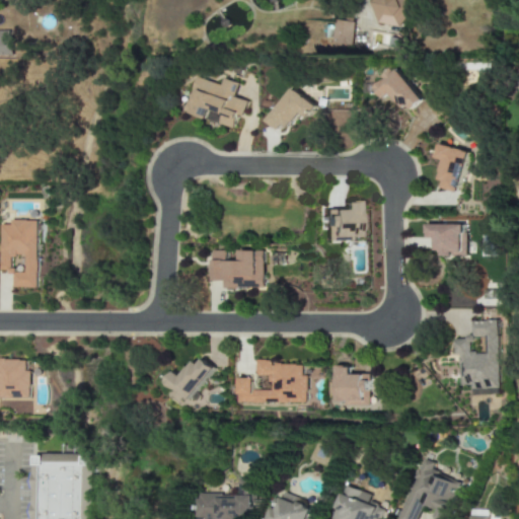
[(408,0),(375,0),(375,23),(408,25),(408,0)]
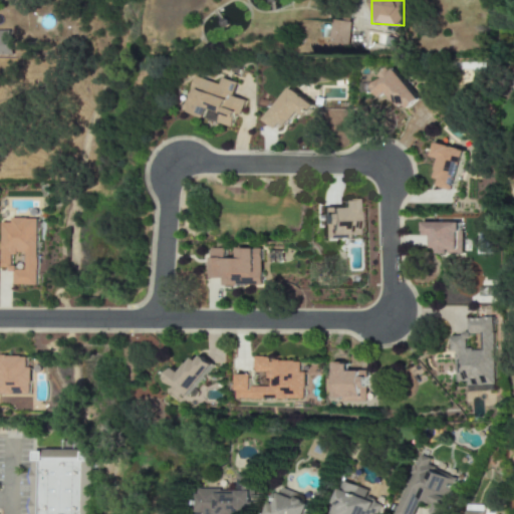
[(351,21),(333,19),(330,42),(348,44),(351,21)]
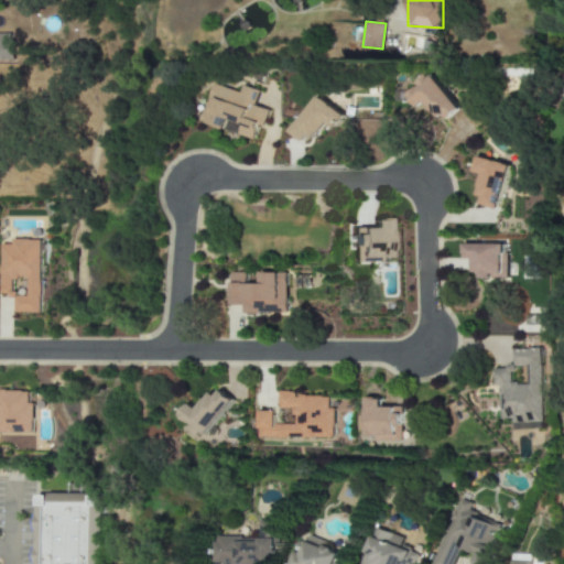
[(0,60),(13,60),(13,35),(0,34),(0,60)]
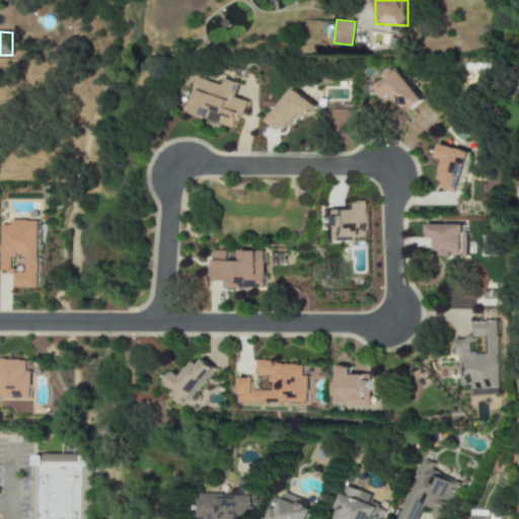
[(413,110),(423,100),(391,66),(379,77),(383,80),(374,88),(384,98),(389,94),(402,107),(406,104),(413,110)]
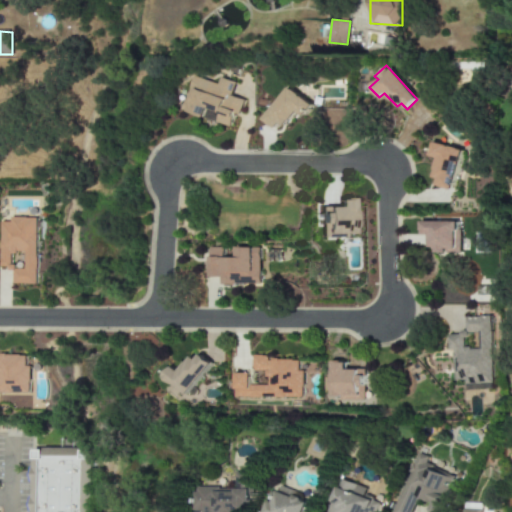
[(234,126),(242,99),(232,96),(236,82),(221,77),(219,83),(195,76),(185,112),(234,126)]
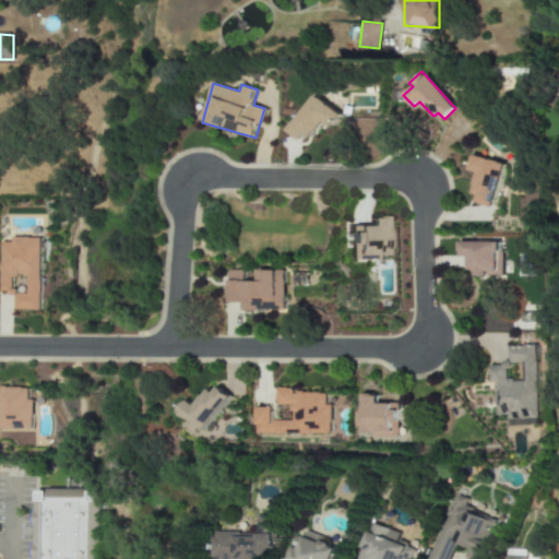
[(288,130),(305,143),(323,120),(332,128),(342,115),(317,95),(288,130)]
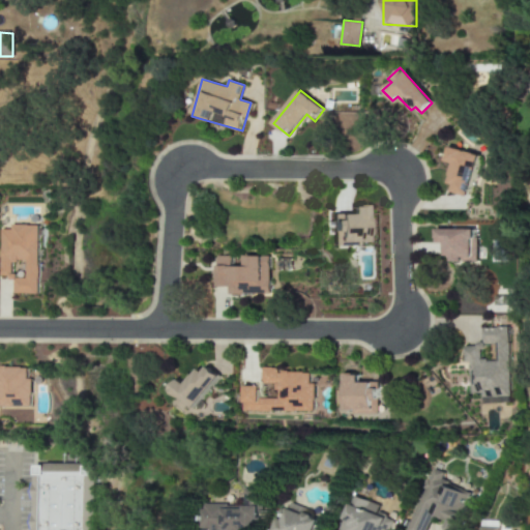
[(448,192),(468,196),(478,154),(448,147),(445,162),(455,164),(448,192)]
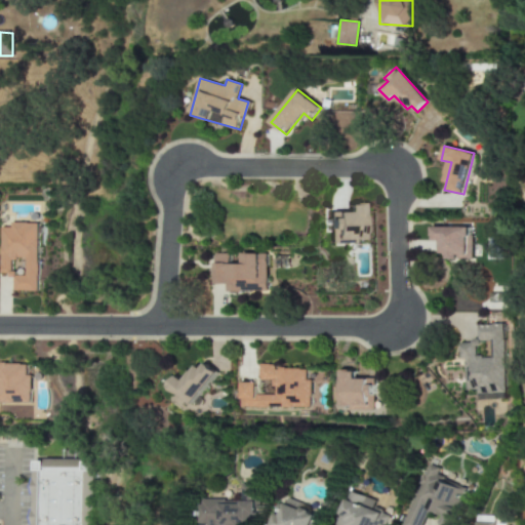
[(360,203),(347,203),(347,212),(328,212),(329,241),(361,240),(360,203)]
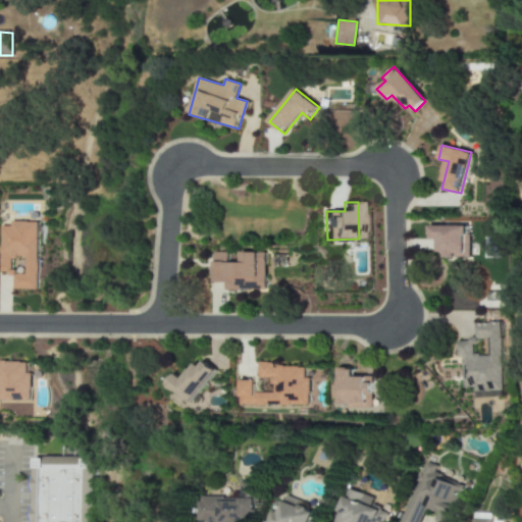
[(13,290),(38,290),(39,222),(11,221),(11,226),(1,225),(0,273),(14,273),(13,290)]
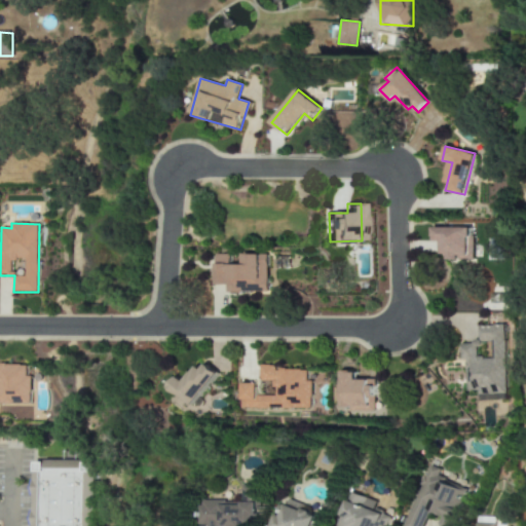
[(472,259),(472,228),(434,227),(433,241),(441,241),(441,258),(472,259)]
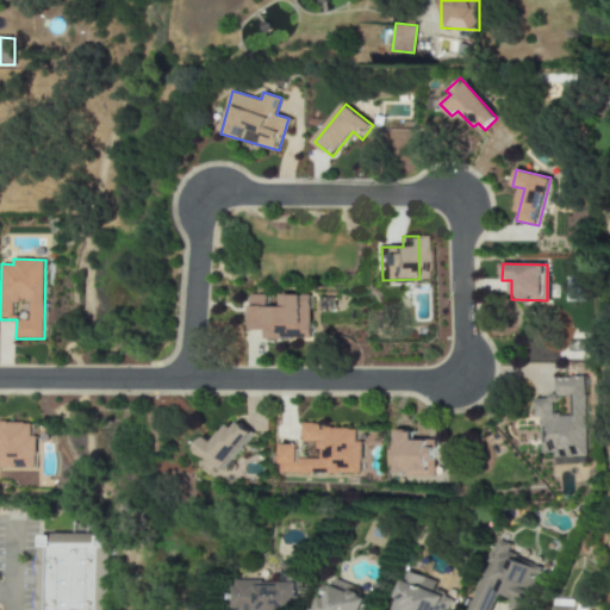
[(310,340),(311,294),(282,294),(282,306),(268,306),(268,294),(251,294),(251,312),(247,312),(247,330),(262,330),(262,338),(310,340)]
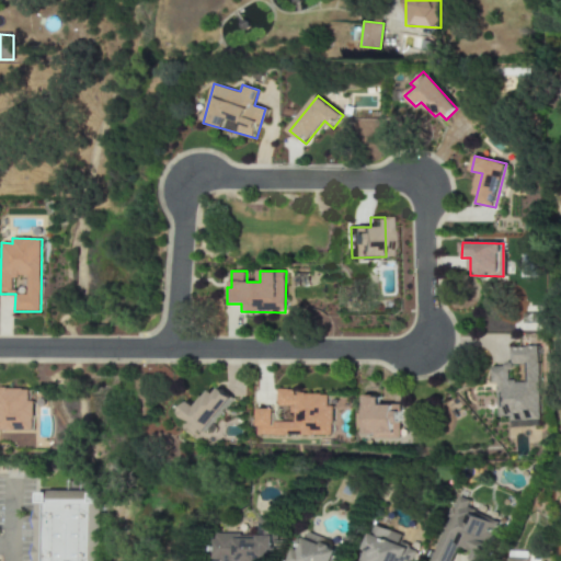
[(540,331),(541,312),(513,312),(512,330),(540,331)]
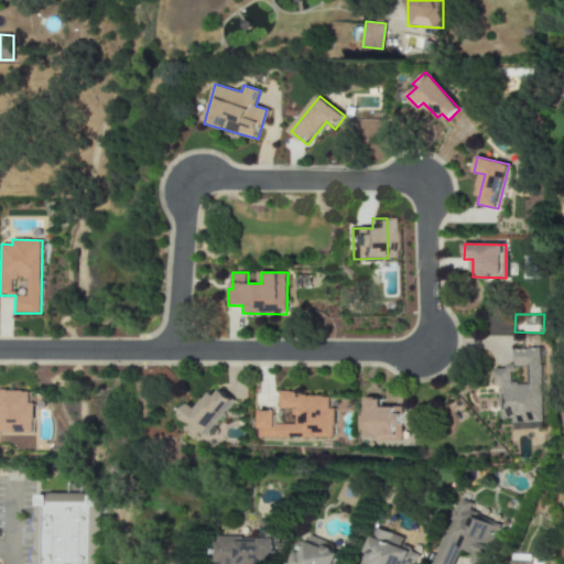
[(541,427),(539,348),(512,349),(512,366),(525,366),(527,383),(511,383),(510,368),(492,368),(494,384),(499,384),(500,419),(512,419),(512,427),(541,427)]
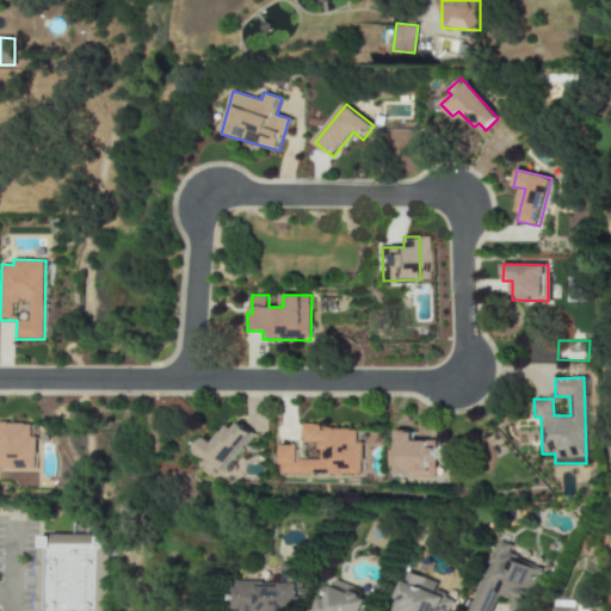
[(221,474),(253,434),(235,419),(215,444),(207,437),(195,452),(221,474)]
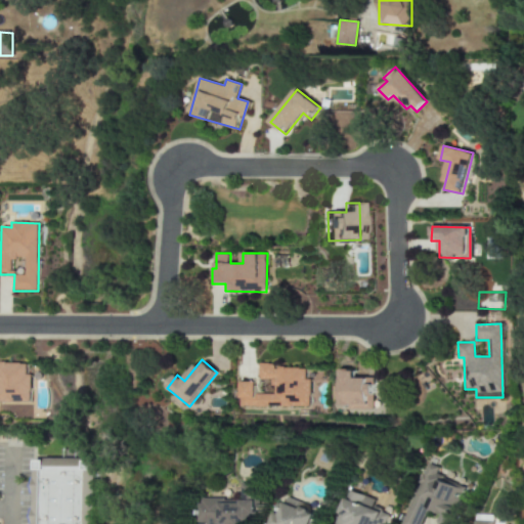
[(0,402),(31,402),(31,375),(27,375),(27,363),(0,363),(0,402)]
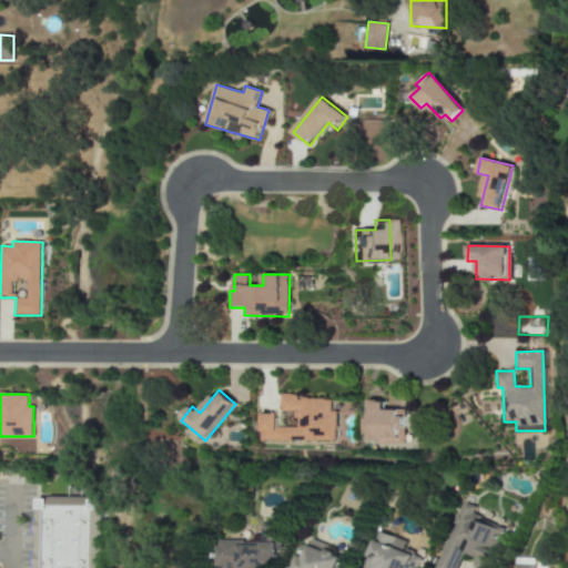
[(334,442),(335,412),(330,412),(330,399),(296,398),(296,394),(281,394),(281,411),(296,412),(295,427),(279,427),(279,414),(262,414),(262,440),(334,442)]
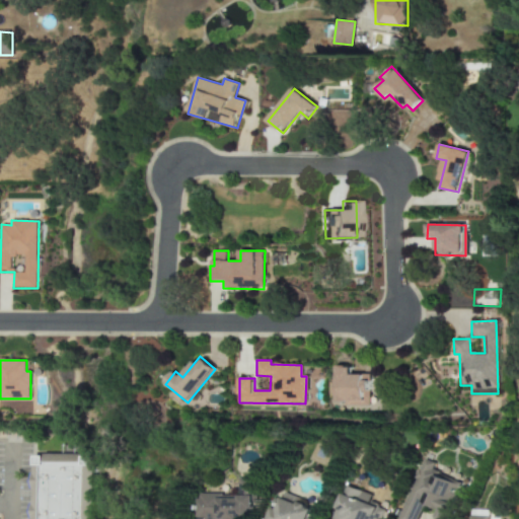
[(338,402),(369,403),(370,374),(353,374),(353,367),(339,366),(338,402)]
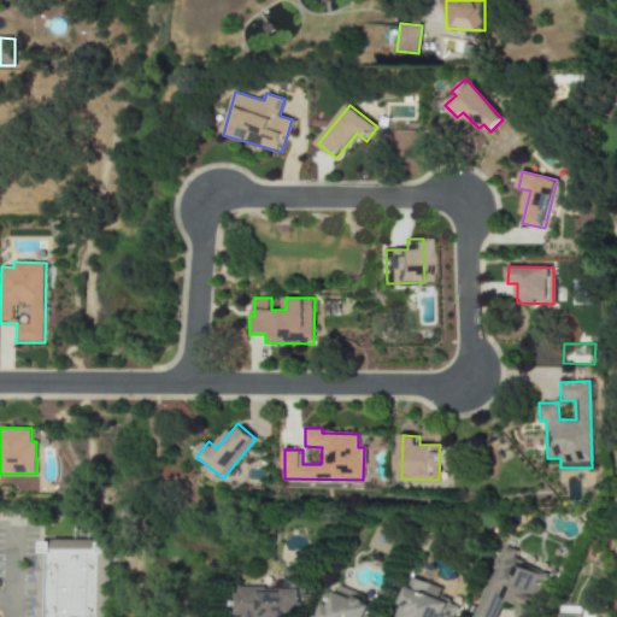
[(475,616),(497,616),(504,598),(518,604),(516,612),(527,616),(530,616),(547,573),(513,559),(517,551),(504,545),(475,616)]
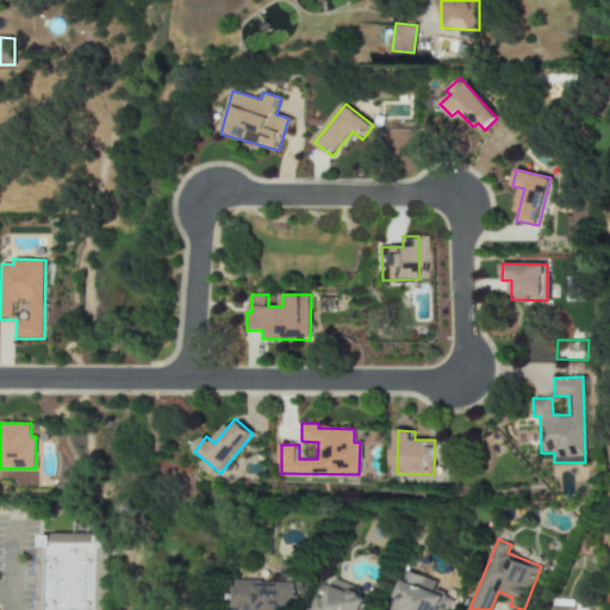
[(230,580),(230,609),(286,609),(287,609),(296,609),(296,582),(305,582),(305,562),(279,562),(279,580),(230,580)]
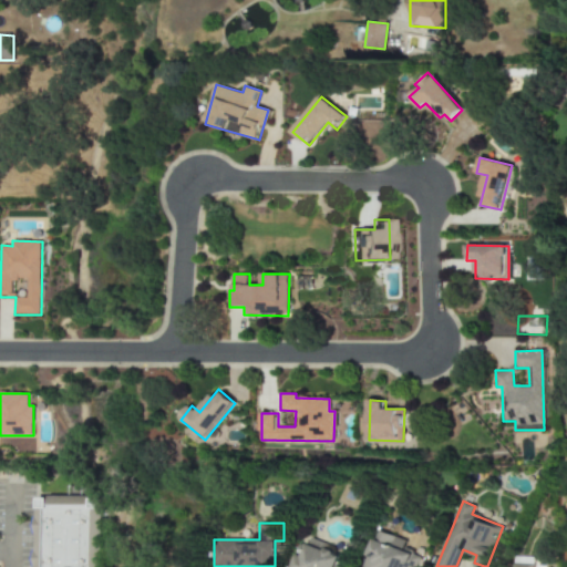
[(405,540),(378,529),(363,566),(415,566),(420,557),(401,549),(405,540)]
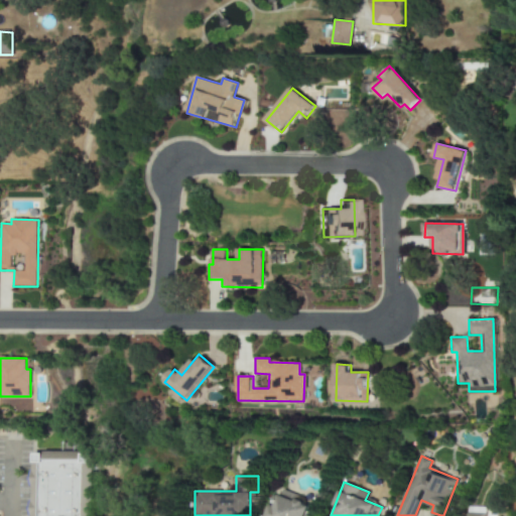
[(308,515),(313,502),(281,493),(280,496),(273,494),(266,515),(308,515)]
